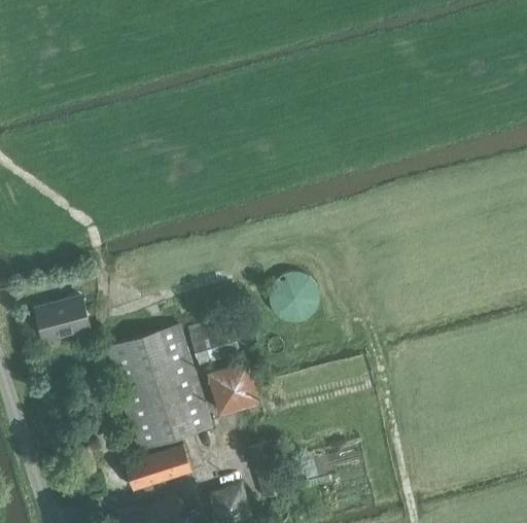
[(319,298),(319,297),(317,288),(315,284),(313,281),(309,278),(306,276),(302,275),(296,275),(288,276),(284,279),(281,282),(277,288),(275,297),(276,301),(277,305),(279,308),(282,312),(288,316),(295,318),(304,317),(308,315),(312,313),(315,310),(317,305),(319,298)]
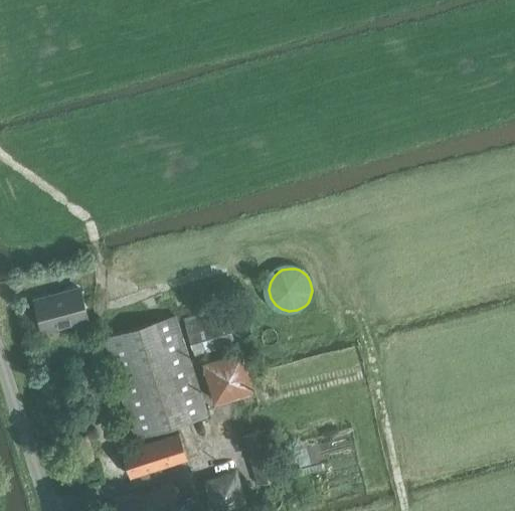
[(80,292),(34,304),(42,333),(88,321),(80,292)]
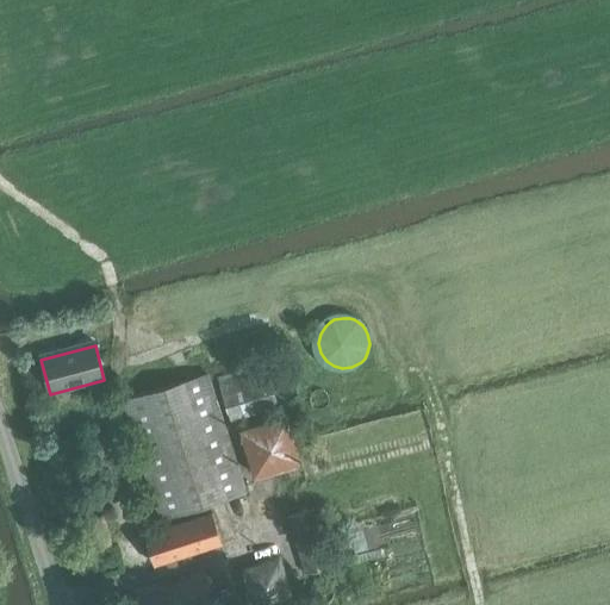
[(267,366),(218,380),(232,428),(280,413),(267,366)]
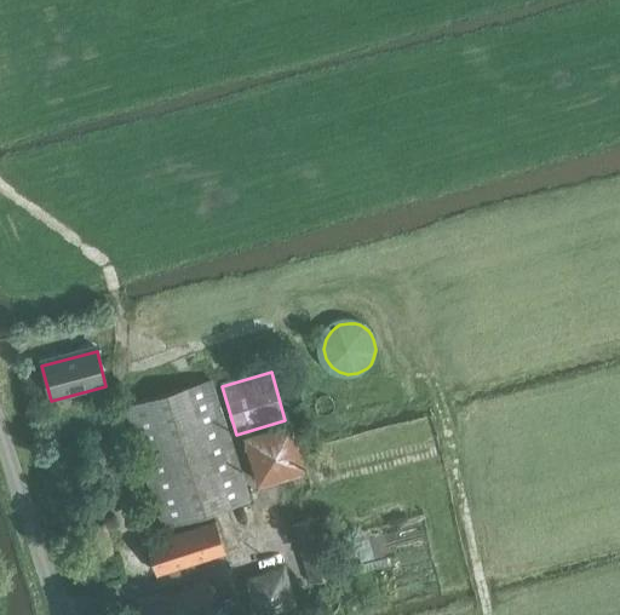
[(164,532),(251,504),(213,383),(125,412),(164,532)]
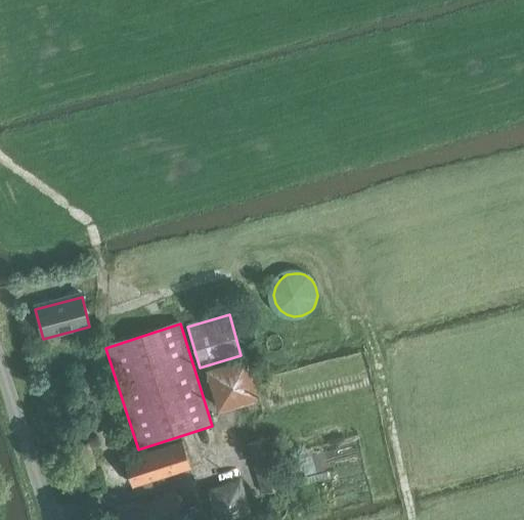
[(105,356),(92,360),(97,380),(111,376),(105,356)]
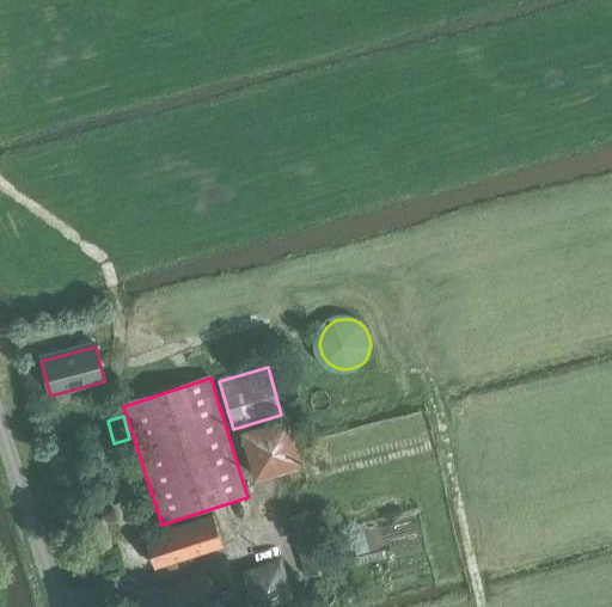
[(239,434),(254,482),(303,467),(287,420),(239,434)]
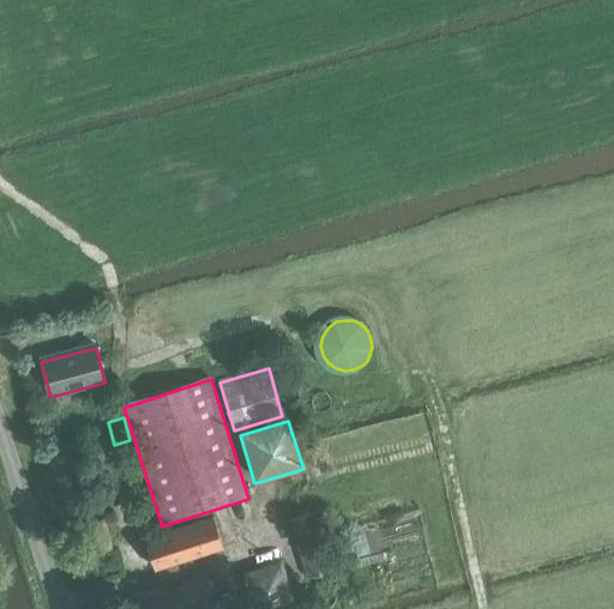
[(306,582),(335,572),(315,514),(288,523),(306,582)]
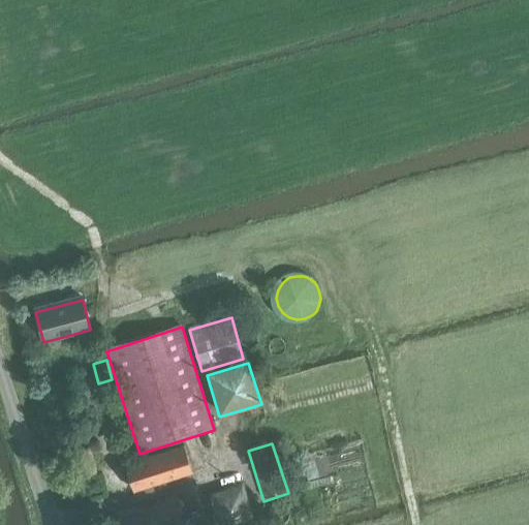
[(125,466),(125,467),(133,492),(192,473),(183,448),(125,466)]
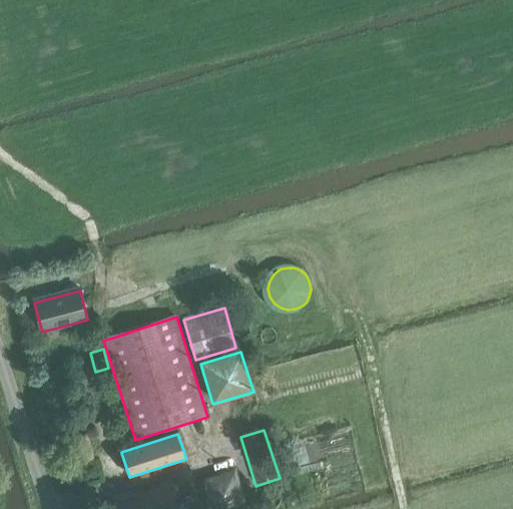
[(77,463),(93,459),(87,435),(70,439),(77,463)]
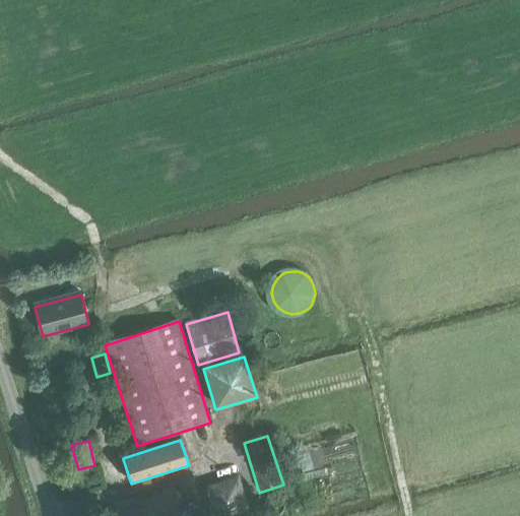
[(238,515),(250,512),(239,476),(205,488),(213,515),(238,515)]
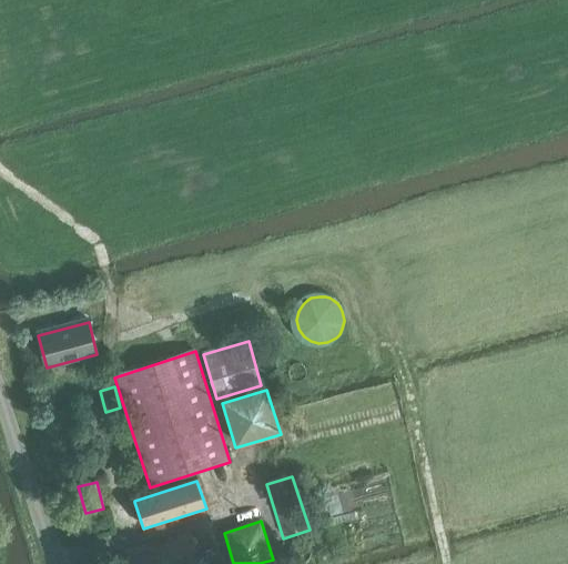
[(193,563),(196,562),(190,542),(150,554),(150,556),(128,563),(193,563)]
